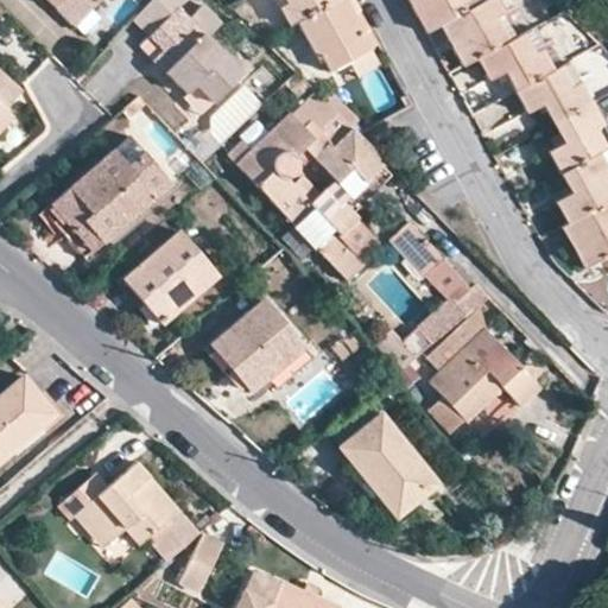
[(70,24),(92,1),(93,0),(46,0),(52,6),(70,24)]
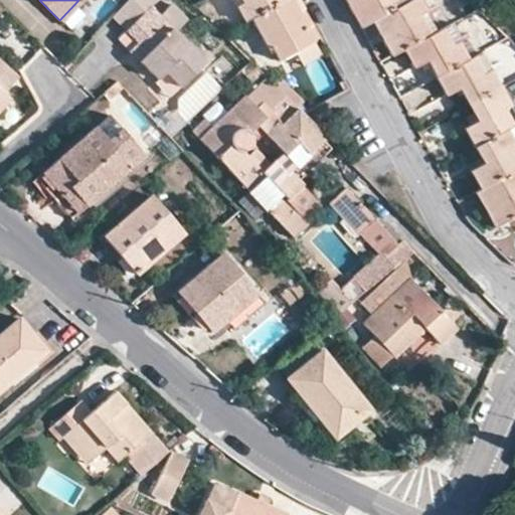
[(154,0),(124,0),(109,17),(124,30),(147,8),(154,0)]
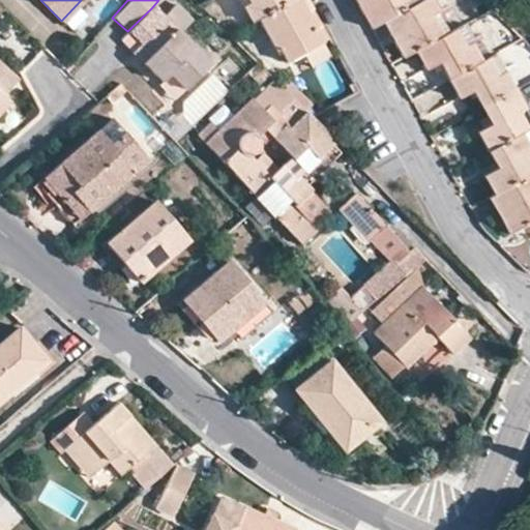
[(237,0),(251,22),(256,19),(290,0),(237,0)]
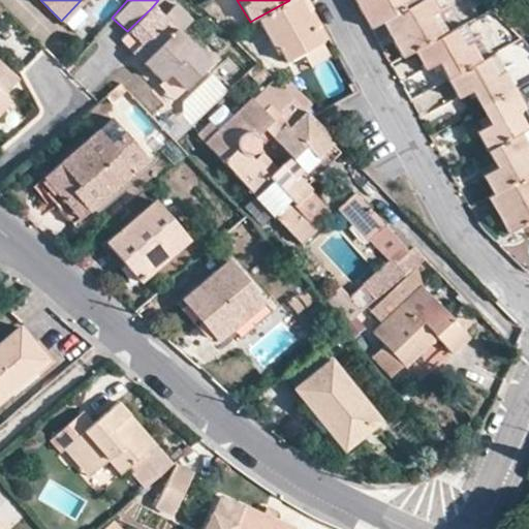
[(300,54),(318,42),(302,13),(310,10),(304,0),(289,0),(255,19),(274,51),(277,49),(284,63),(300,54)]
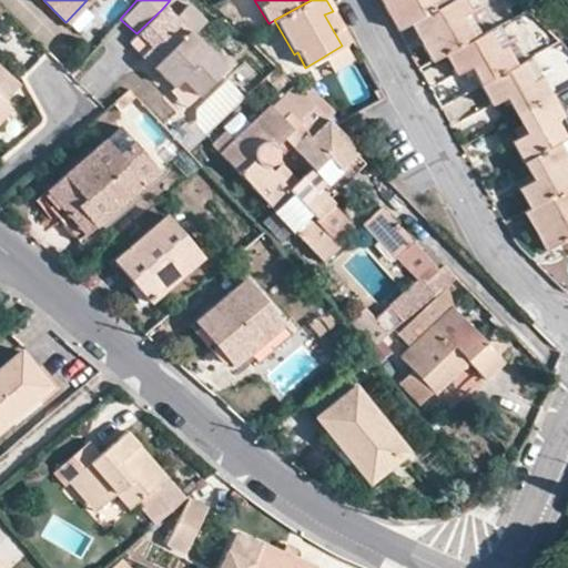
[(379,0),(396,29),(409,22),(445,2),(443,0),(379,0)]
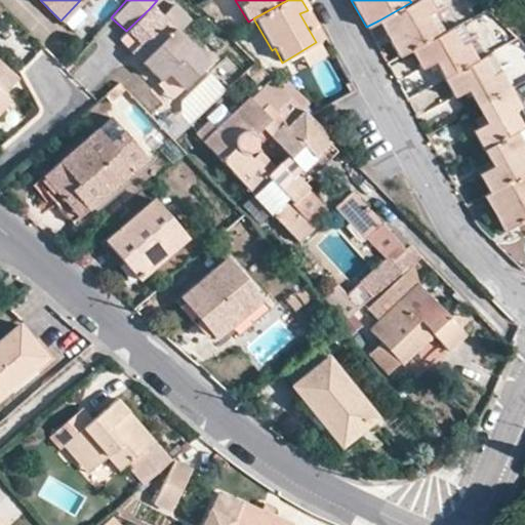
[(426,0),(414,0),(411,2),(378,21),(398,56),(411,48),(443,31),(426,0)]
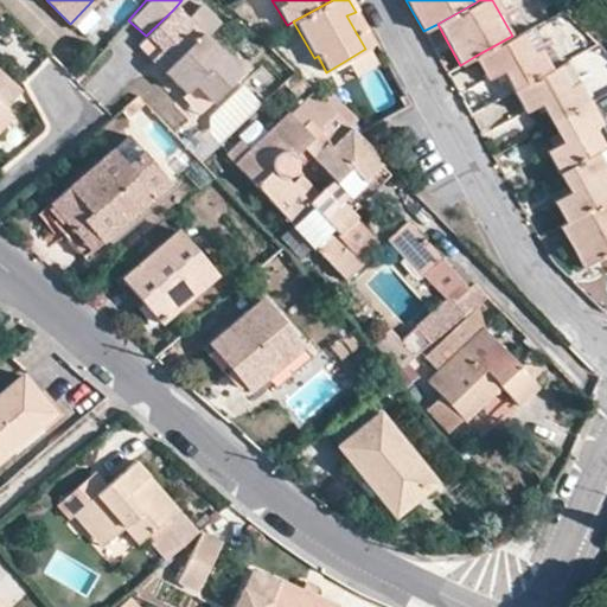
[(212,98),(238,74),(173,10),(146,36),(161,52),(152,61),(184,91),(195,82),(212,98)]
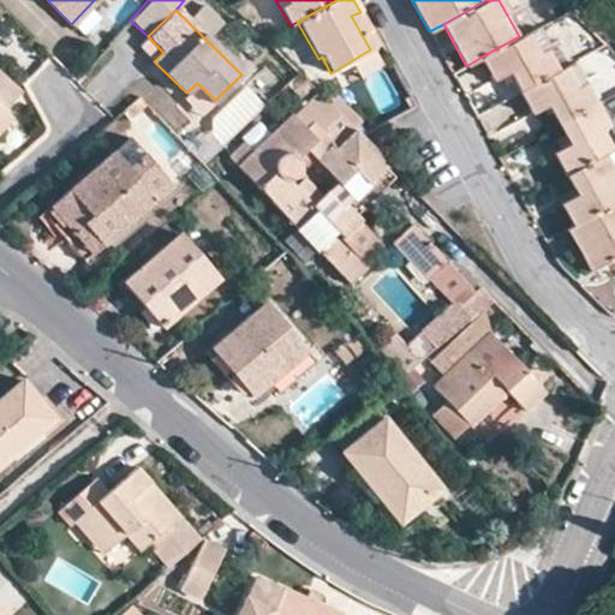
[(378,45),(360,12),(351,16),(370,49),(378,45)]
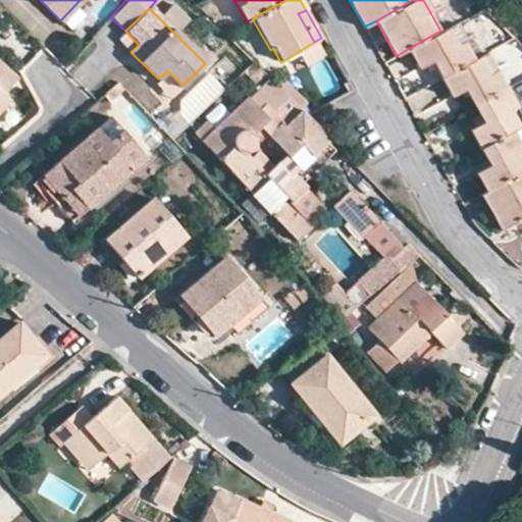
[(420,67),(430,60),(440,79),(472,61),(453,24),(440,31),(409,48),(420,67)]
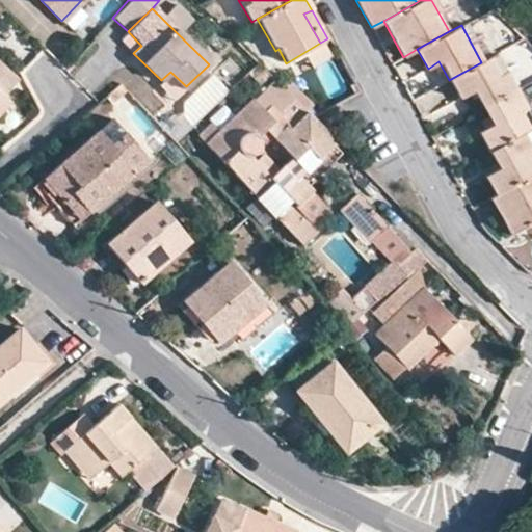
[(128,31),(120,40),(133,53),(141,46),(128,31)]
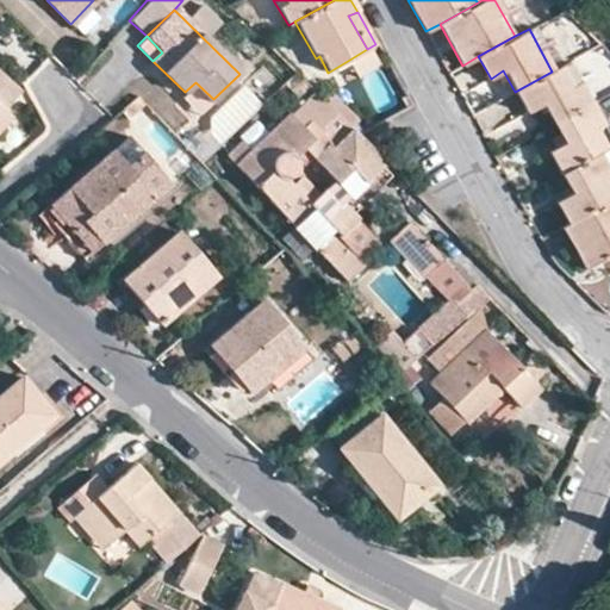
[(375,66),(367,49),(346,62),(355,78),(375,66)]
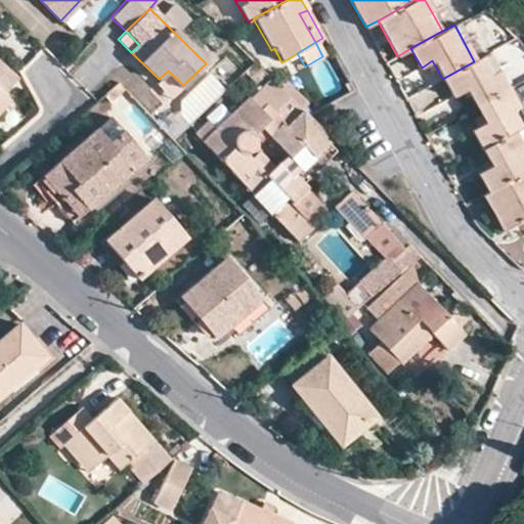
[(451,97),(465,89),(475,108),(507,89),(487,53),(474,61),(442,79),(451,97)]
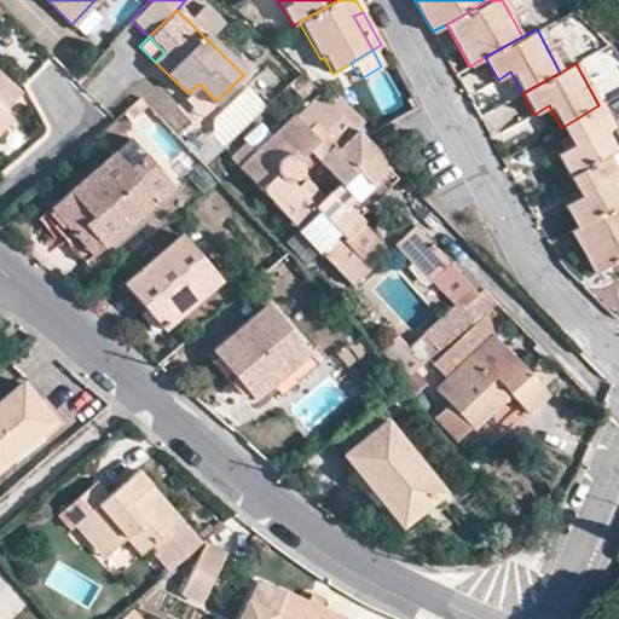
[(342,239),(362,220),(348,207),(388,166),(359,138),(296,75),(285,85),(305,105),(253,152),(244,144),(230,156),(351,285),(369,266),(342,239)]
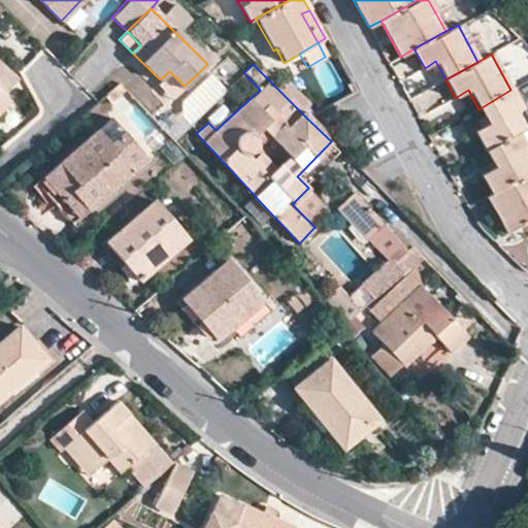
[(175,95),(185,86),(169,71),(160,79),(175,95)]
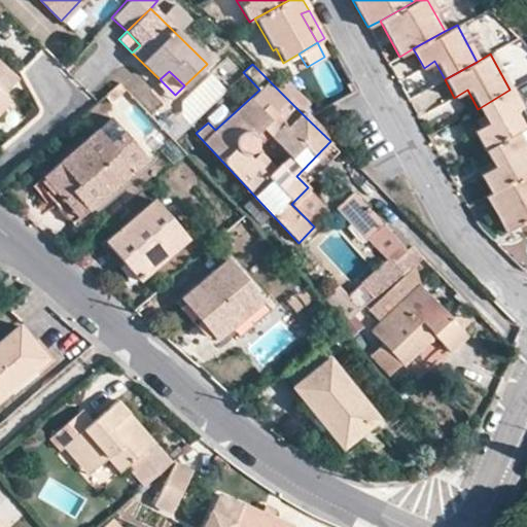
[(526,125),(526,121),(510,90),(478,109),(486,124),(473,131),(483,150),(517,132),(526,125)]
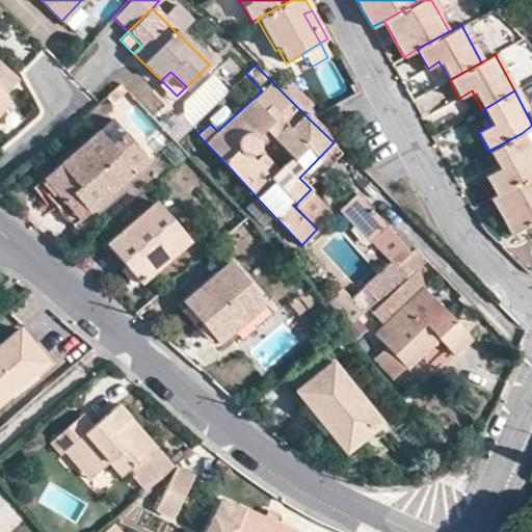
[(122,132),(111,121),(97,133),(106,144),(122,132)]
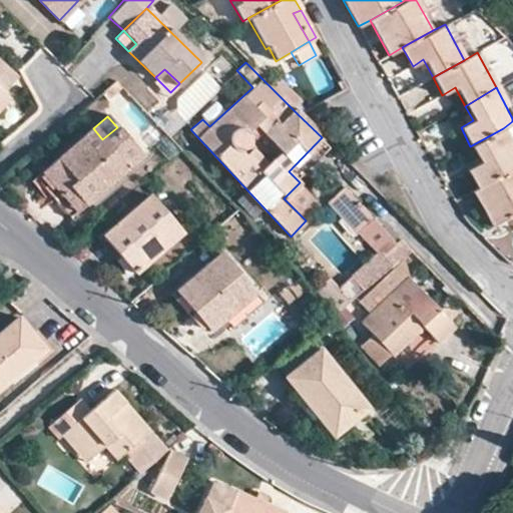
[(102,139),(93,128),(36,177),(48,192),(37,201),(41,207),(53,198),(67,217),(141,156),(117,127),(102,139)]
